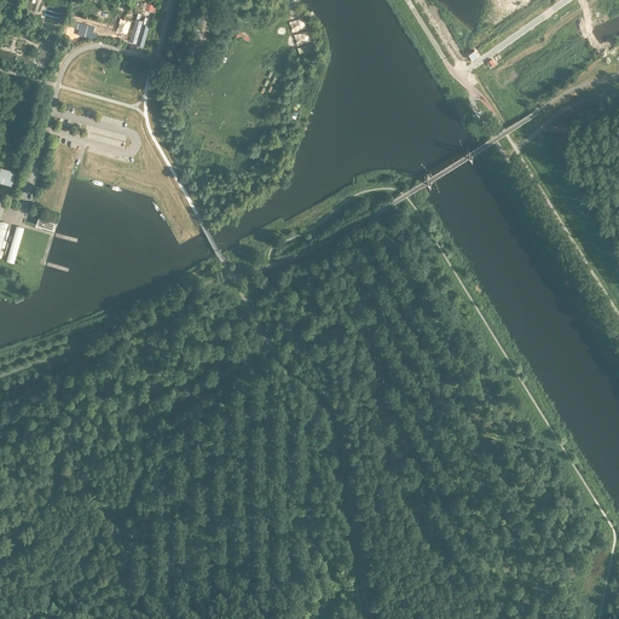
[(157,5),(145,1),(143,9),(155,12),(157,5)]
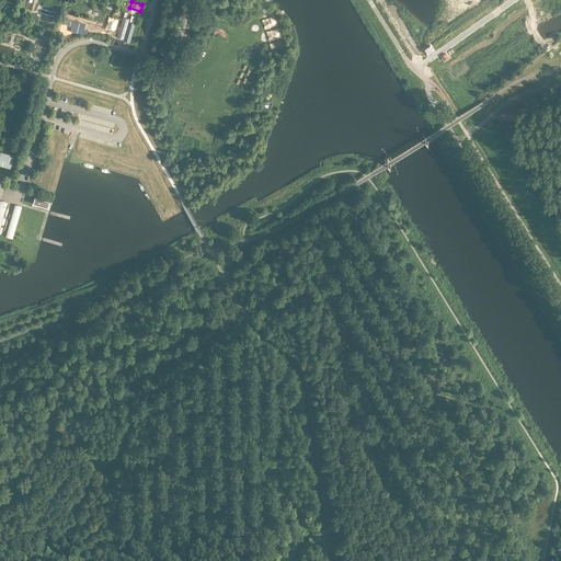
[(450,2),(448,9),(461,12),(462,6),(450,2)]
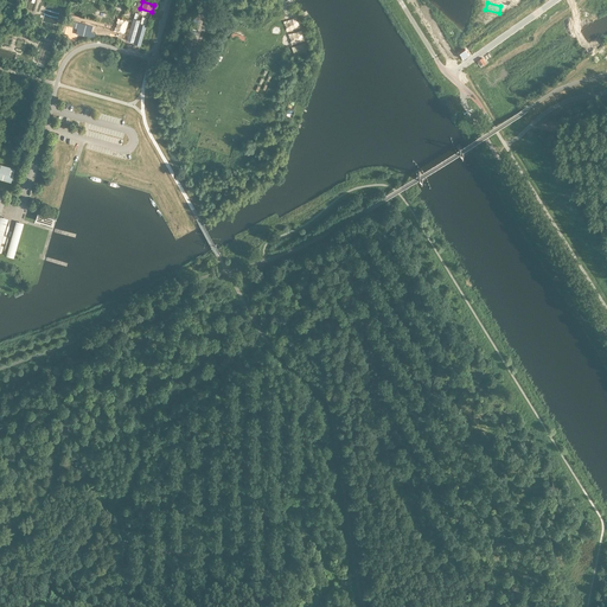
[(93,26),(75,21),(72,27),(77,29),(76,33),(94,39),(96,33),(91,32),(93,26)]
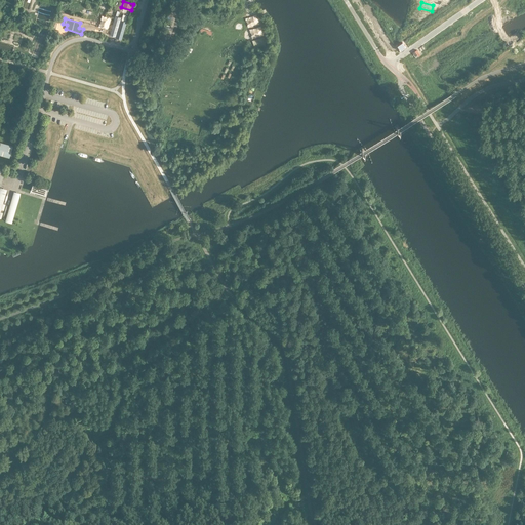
[(124,29),(126,22),(121,19),(119,28),(119,31),(118,31),(116,38),(121,39),(123,32),(124,29)]
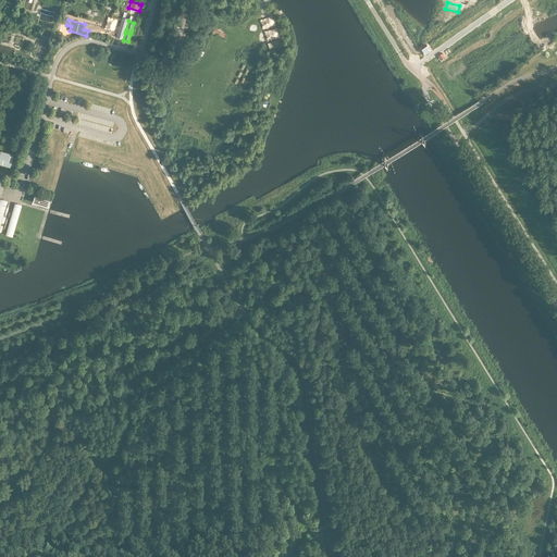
[(0,163),(10,166),(14,155),(0,150),(0,163)]
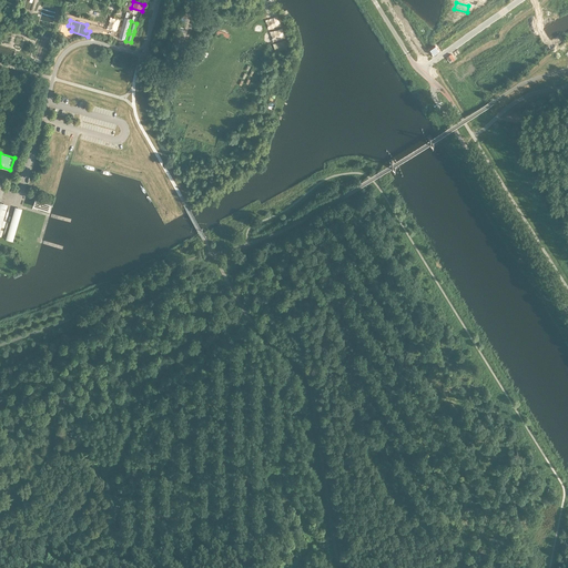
[(36,200),(33,208),(47,211),(49,204),(36,200)]
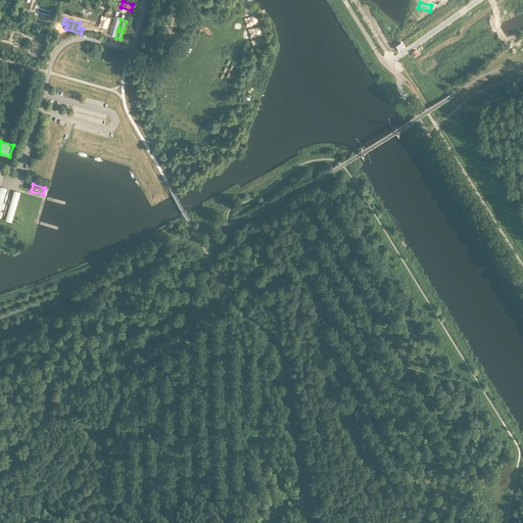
[(13,193),(5,220),(11,222),(19,195),(13,193)]
